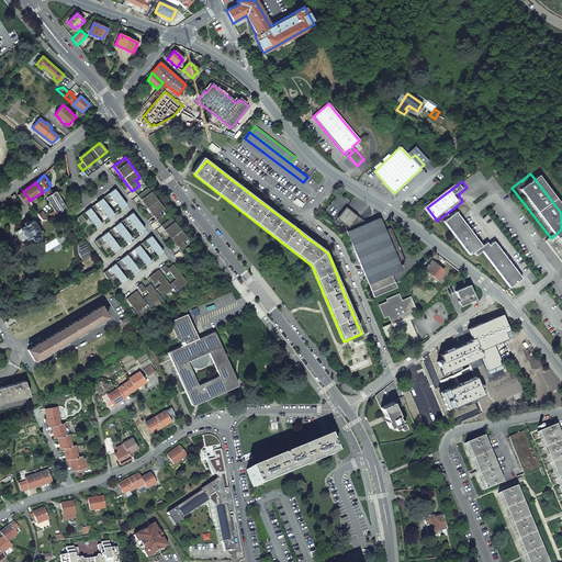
[(76,216),(72,217),(79,226),(89,218),(97,228),(102,224),(96,213),(102,209),(109,217),(113,214),(108,205),(114,201),(121,210),(127,204),(114,187),(76,216)]
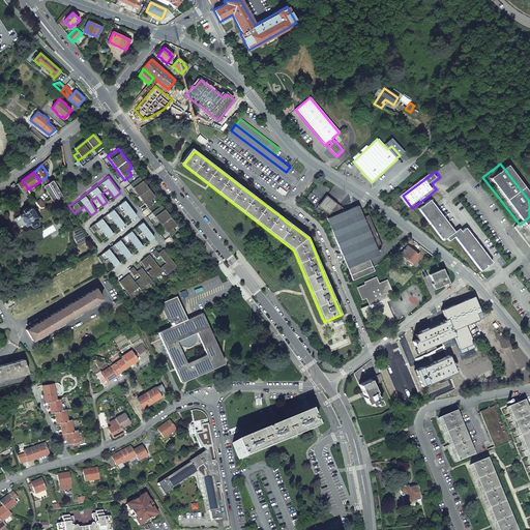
[(40,180),(40,181),(43,186),(49,182),(46,178),(40,180)]
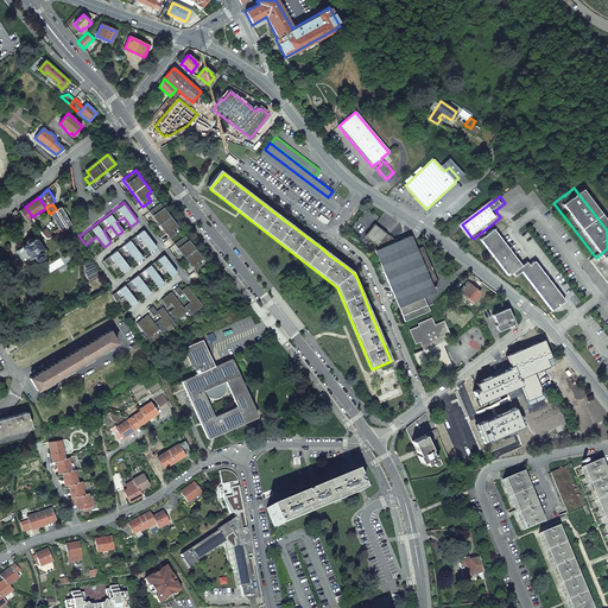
[(159,204),(149,213),(169,238),(176,233),(175,229),(176,226),(159,204)]
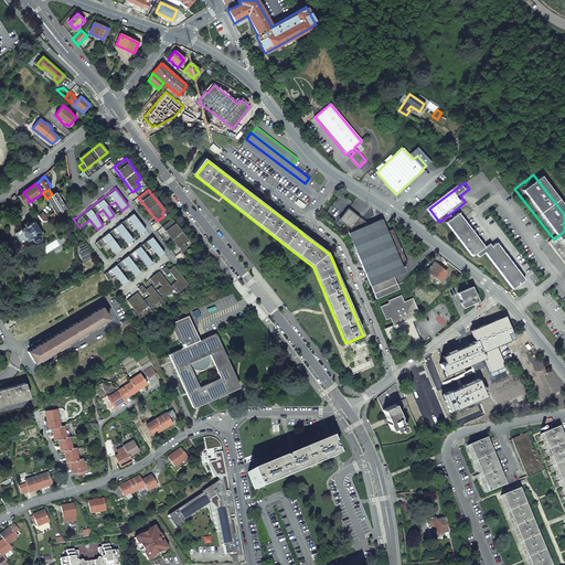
[(23,192),(18,196),(24,205),(29,202),(30,201),(23,192)]
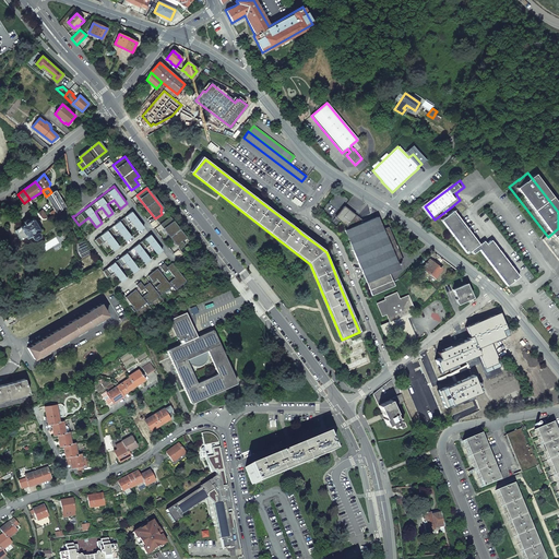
[(56,213),(64,207),(66,207),(60,198),(60,191),(55,191),(51,192),(46,197),(55,211),(56,213)]
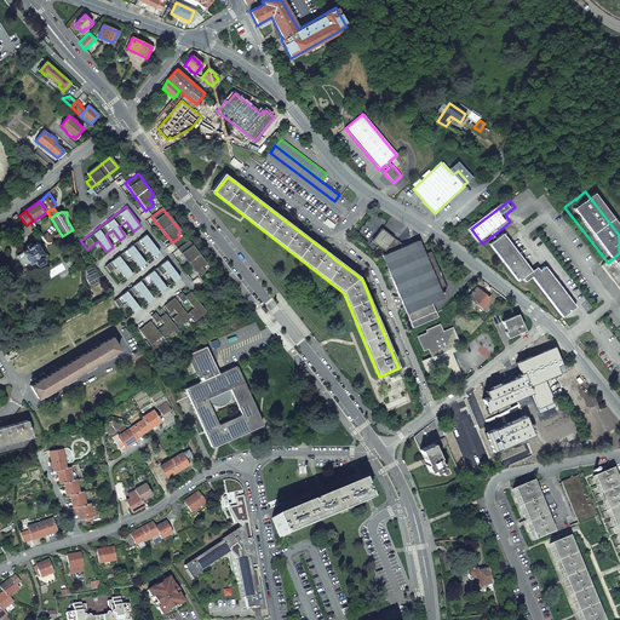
[(382,229),(372,241),(384,251),(394,239),(382,229)]
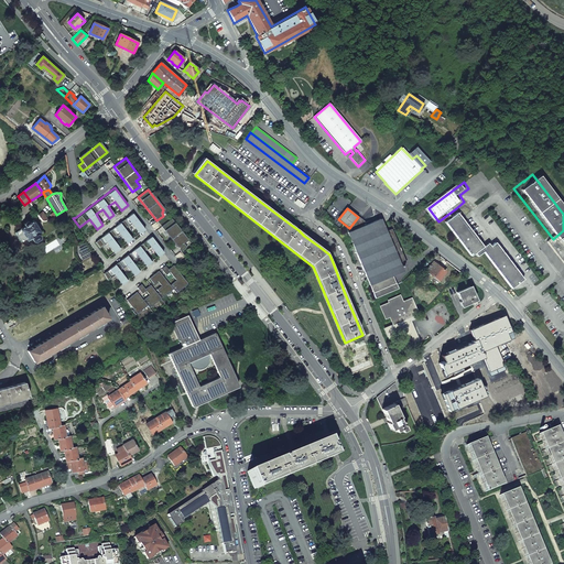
[(132,212),(94,241),(99,249),(107,242),(115,251),(119,248),(111,238),(118,234),(126,243),(132,239),(123,228),(131,223),(140,235),(147,230),(132,212)]
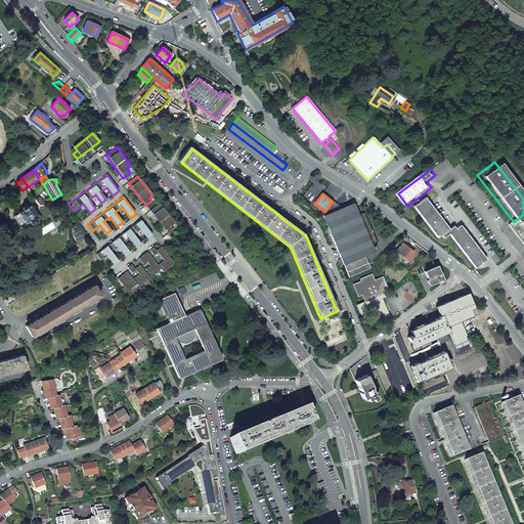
[(451,233),(477,266),(487,257),(464,225),(457,229),(455,230),(454,231),(452,229),(432,203),(428,198),(417,206),(440,237),(444,235),(446,238),(451,233)]
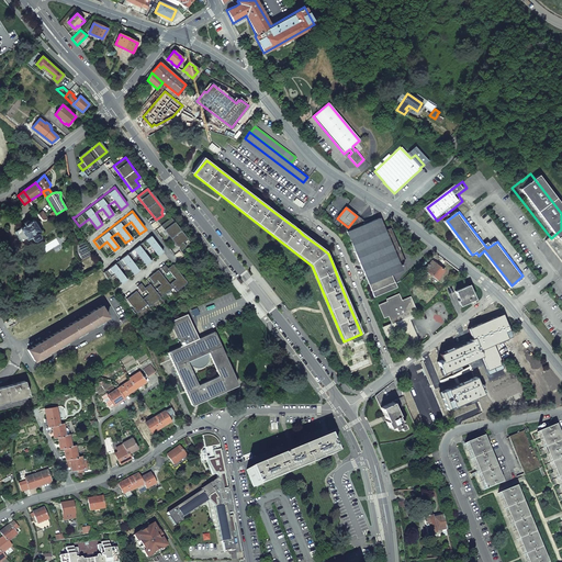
[(357,216),(348,227),(346,231),(346,232),(378,218),(377,216),(363,222),(360,220),(357,216)]
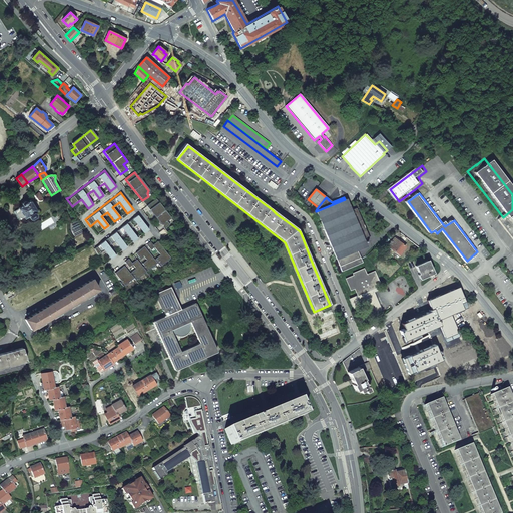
[(156,199),(147,206),(164,228),(169,225),(167,221),(171,218),(156,199)]
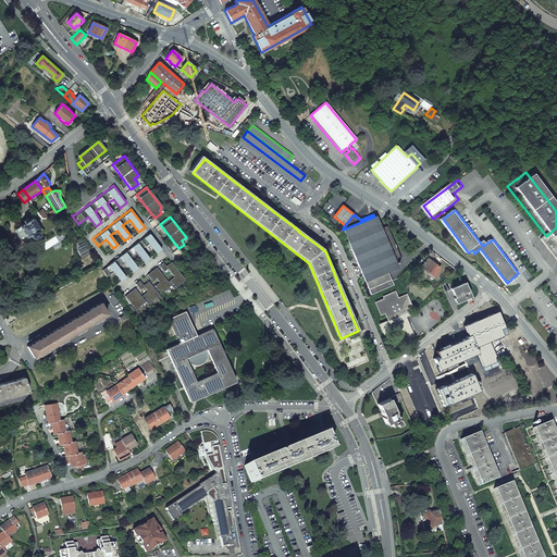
[(374,217),(343,230),(364,281),(396,268),(394,264),(400,261),(386,226),(380,230),(374,217)]
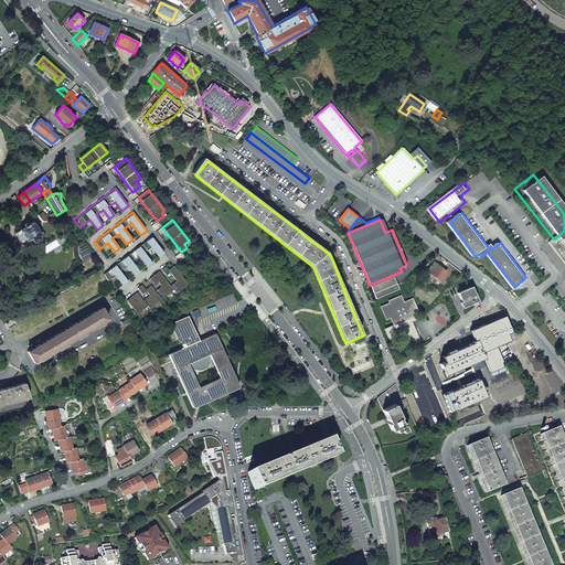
[(20,231),(16,233),(22,244),(24,242),(27,245),(32,242),(33,242),(34,243),(39,240),(40,237),(39,237),(43,235),(34,221),(29,224),(28,222),(23,224),(24,226),(20,230),(20,231)]
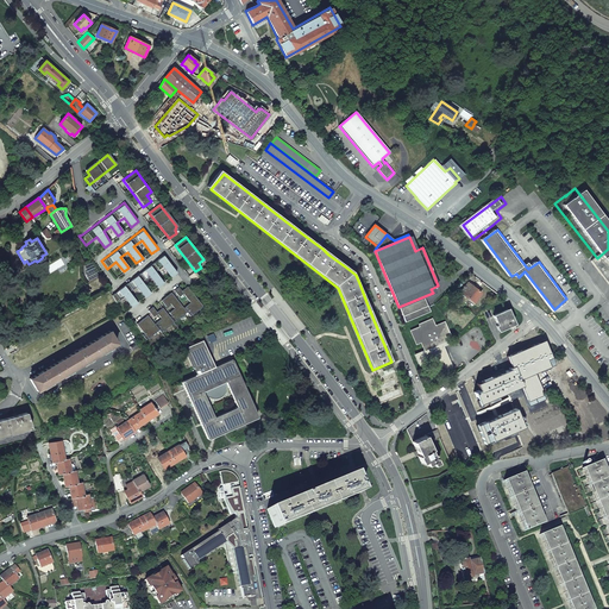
[(162,256),(113,296),(117,301),(123,297),(131,308),(137,303),(129,293),(136,286),(145,297),(150,294),(140,283),(148,277),(158,289),(165,283),(156,271),(162,265),(171,277),(176,274),(162,256)]
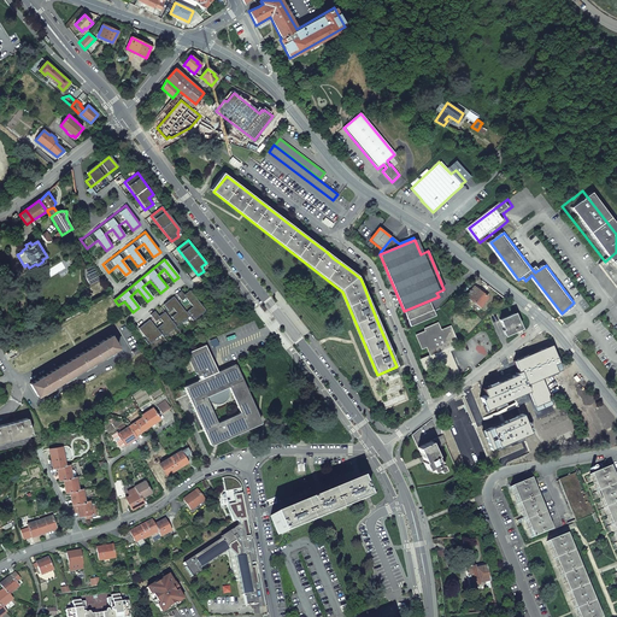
[(474,287),(465,297),(480,306),(487,297),(474,287)]
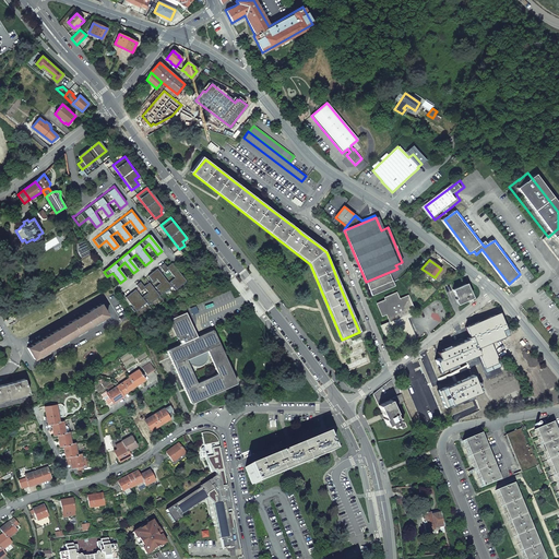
[(165,263),(162,265),(165,271),(169,269),(175,278),(170,282),(173,285),(176,290),(189,282),(175,261),(167,265),(165,263)]
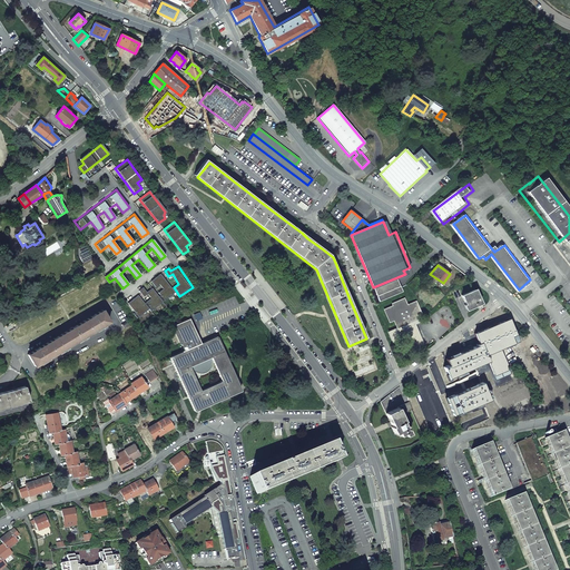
[(160,274),(150,282),(156,287),(160,284),(164,288),(159,292),(165,298),(176,291),(174,287),(160,274)]
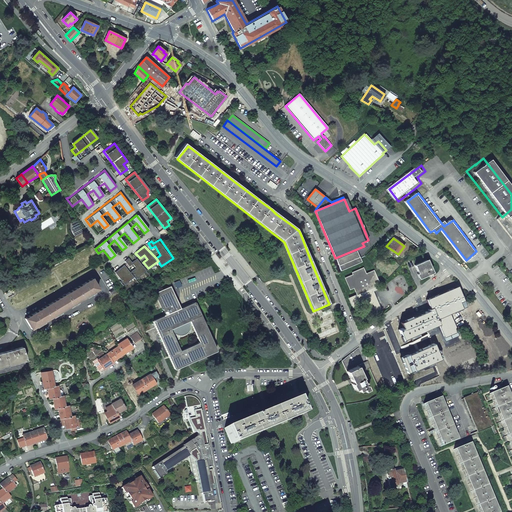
[(128,257),(123,261),(129,269),(133,266),(135,269),(132,270),(137,277),(146,271),(138,260),(133,264),(128,257)]
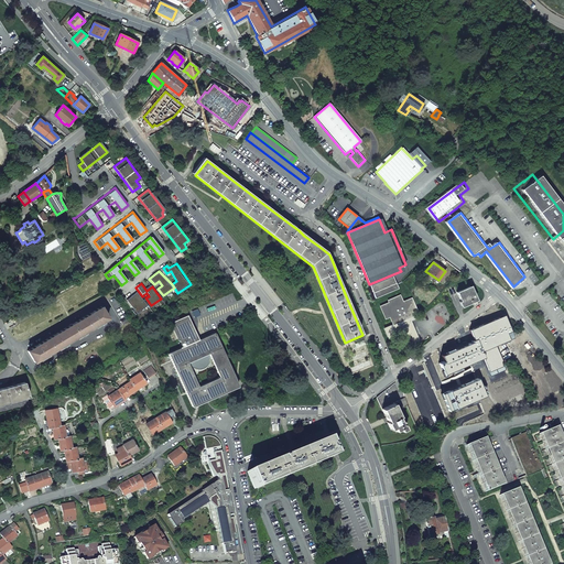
[(469,286),(456,292),(462,305),(472,301),(474,303),(476,301),(475,300),(469,286)]
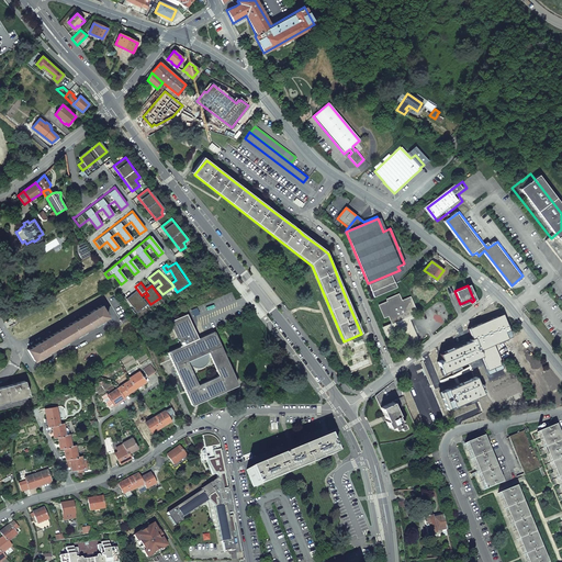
[(137,292),(126,300),(136,313),(146,305),(137,292)]
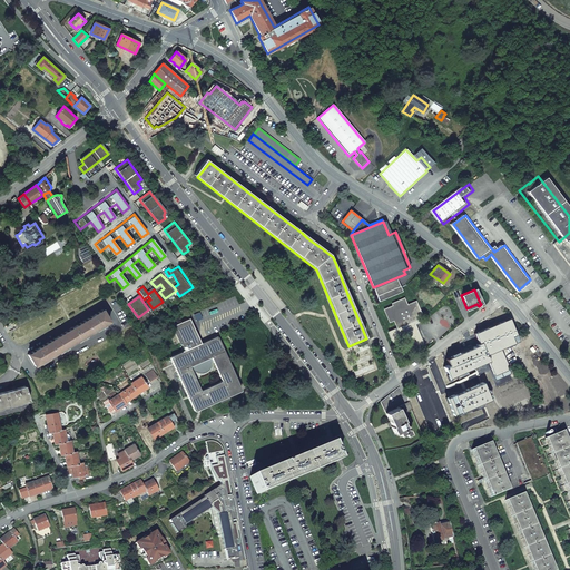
[(389,322),(393,320),(397,328),(387,332),(392,342),(401,337),(406,351),(423,344),(414,324),(419,322),(416,317),(416,315),(421,314),(415,302),(406,305),(404,298),(392,304),(393,306),(384,310),(389,322)]
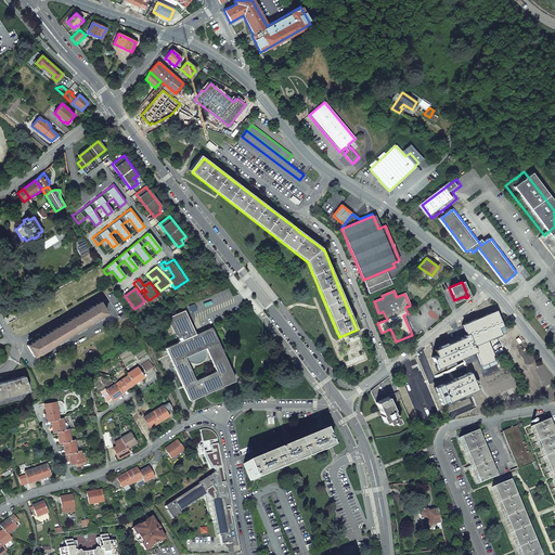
[(27,345),(34,357),(41,351),(42,352),(44,351),(43,350),(60,340),(61,341),(62,340),(62,339),(78,330),(78,331),(80,330),(80,328),(95,319),(97,320),(99,319),(98,318),(106,313),(100,301),(27,345)]
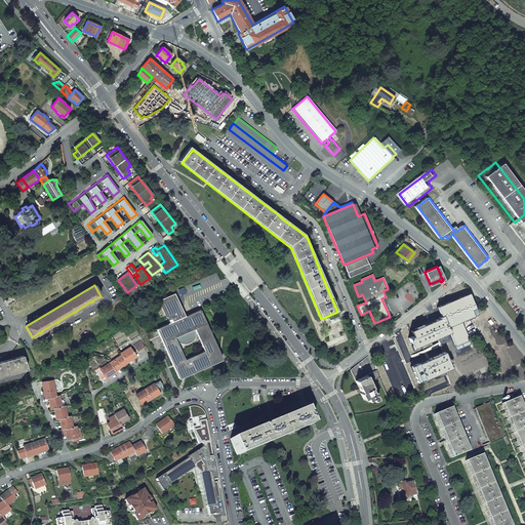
[(160,335),(178,377),(220,359),(203,319),(204,319),(200,310),(182,318),(180,315),(179,313),(182,313),(182,312),(182,310),(174,293),(159,300),(168,323),(156,329),(157,329),(158,333),(159,333),(160,335)]
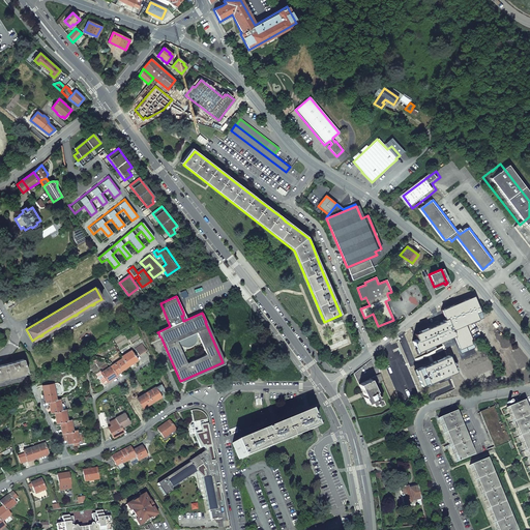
[(416,352),(454,335),(462,353),(475,347),(465,324),(481,317),(473,297),(458,303),(442,310),(445,318),(443,319),(444,320),(418,331),(420,337),(412,341),(416,352)]
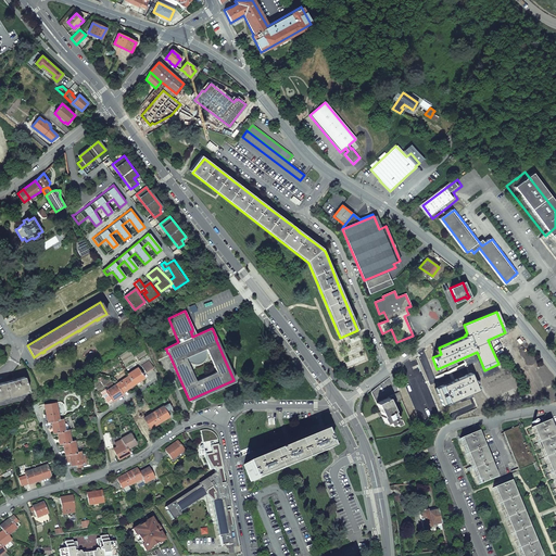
[(166,349),(155,354),(158,361),(169,355),(168,353),(167,353),(166,349)]
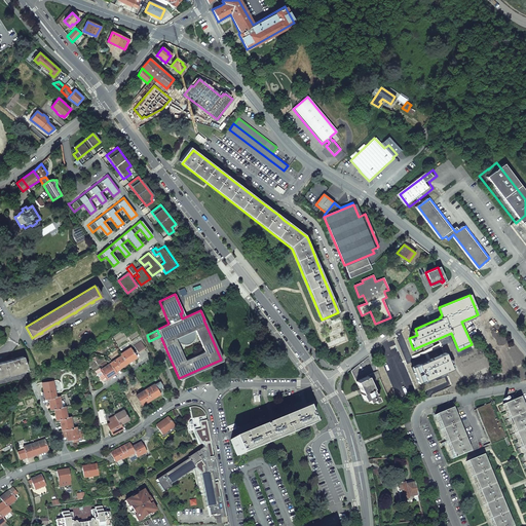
[(137,343),(141,350),(145,347),(141,341),(137,343)]
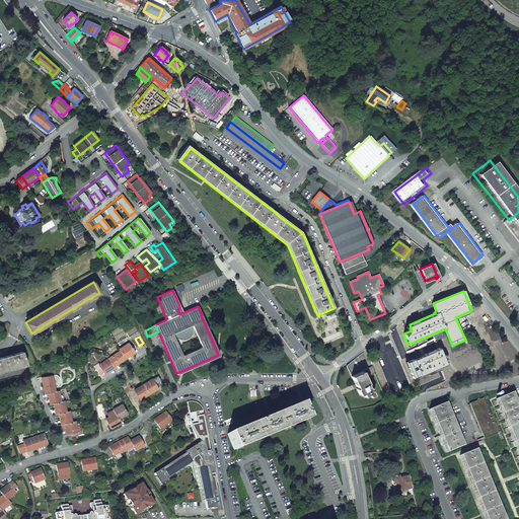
[(120,351),(125,359),(130,356),(135,352),(129,343),(119,350),(120,351)]
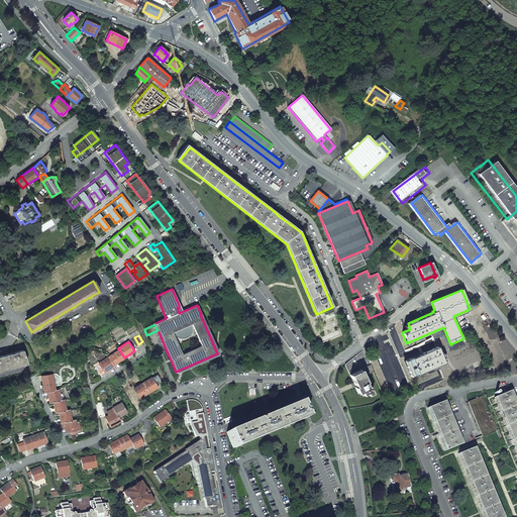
[(437,346),(404,360),(411,377),(444,363),(437,346)]
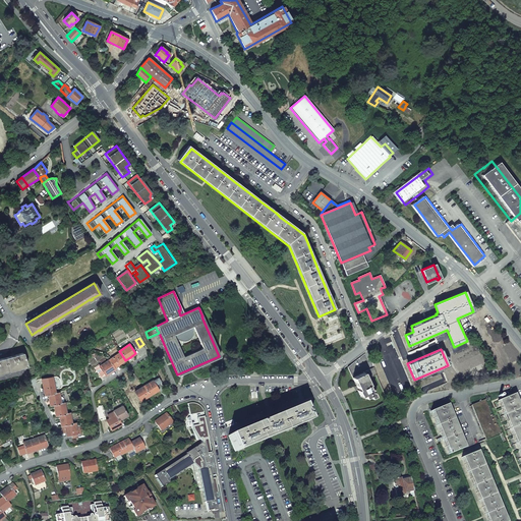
[(348,366),(352,377),(353,377),(363,371),(374,366),(368,350),(358,359),(348,366)]
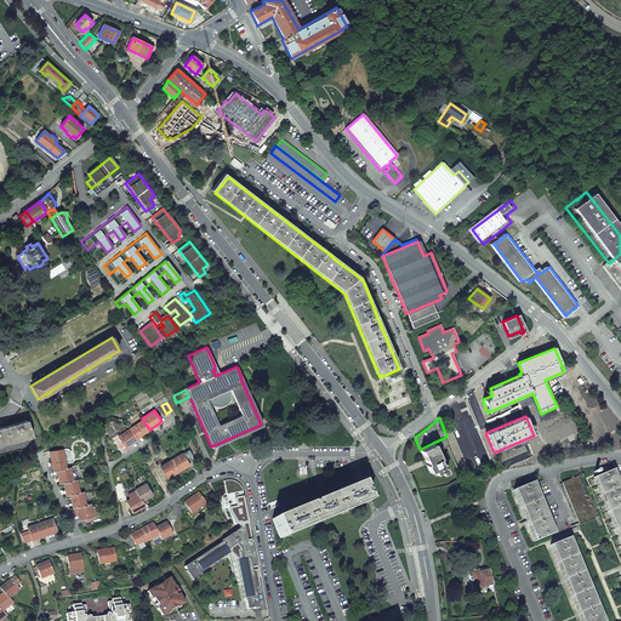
[(130,429),(136,438),(143,433),(149,429),(143,420),(130,429)]
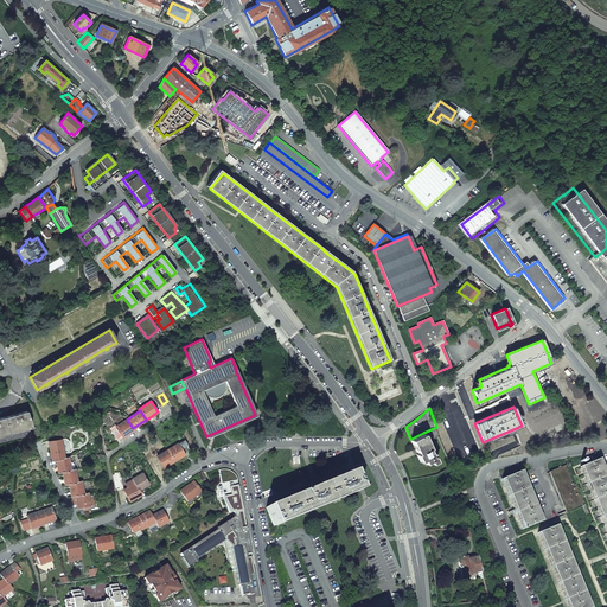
[(0,435),(10,433),(31,427),(26,411),(12,415),(5,417),(0,419),(0,435)]
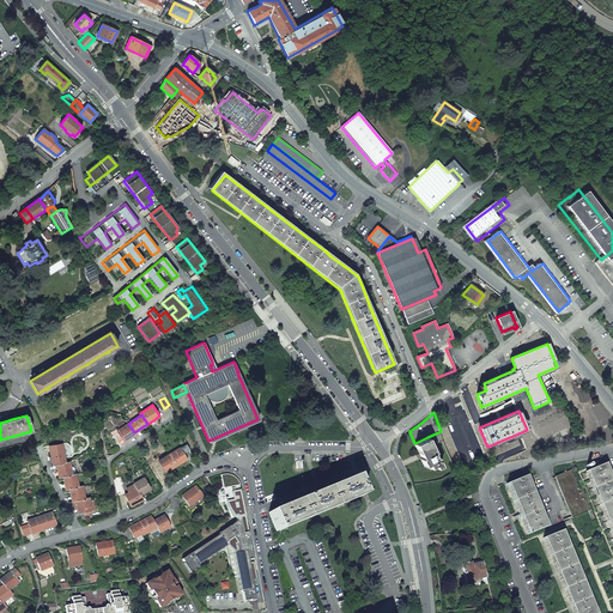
[(120,437),(123,442),(135,435),(134,432),(128,424),(125,426),(120,429),(116,431),(120,437)]
